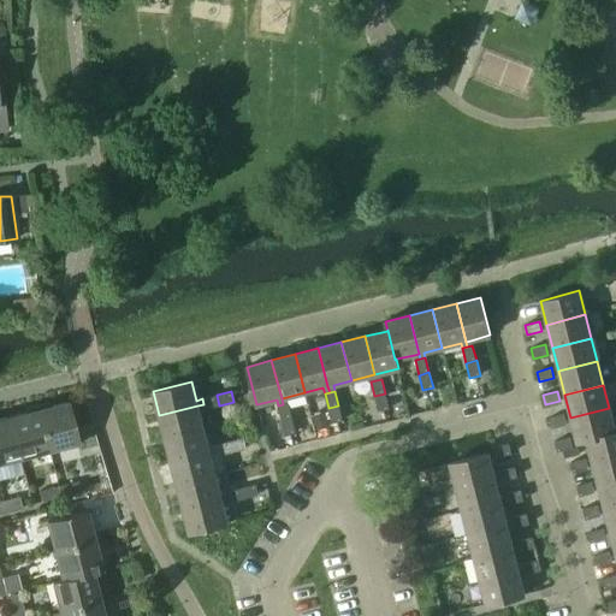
[(385,394),(374,396),(379,412),(389,408),(385,394)]
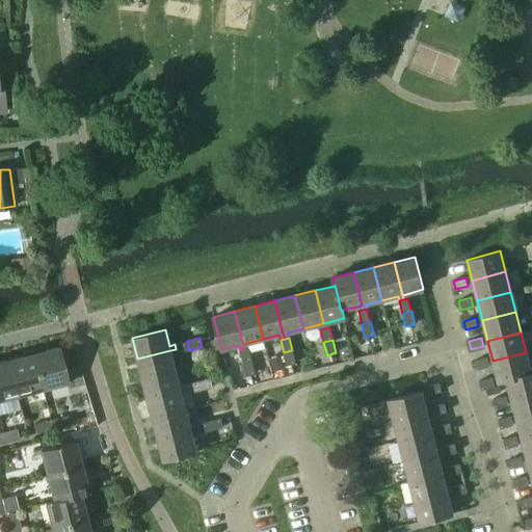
[(187,341),(175,344),(176,349),(177,353),(189,350),(187,341)]
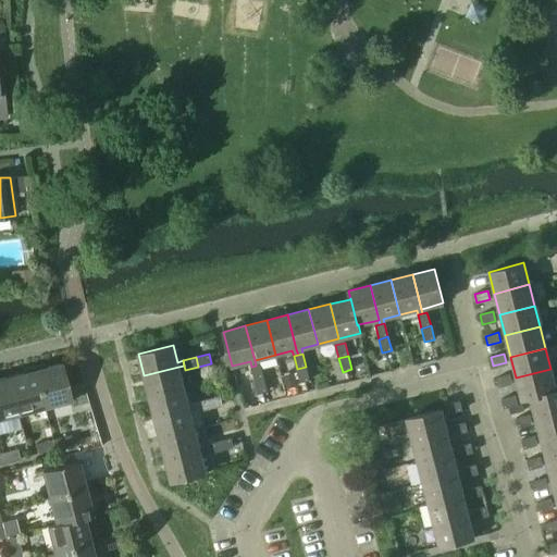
[(34,371),(44,407),(71,400),(61,363),(34,371)]
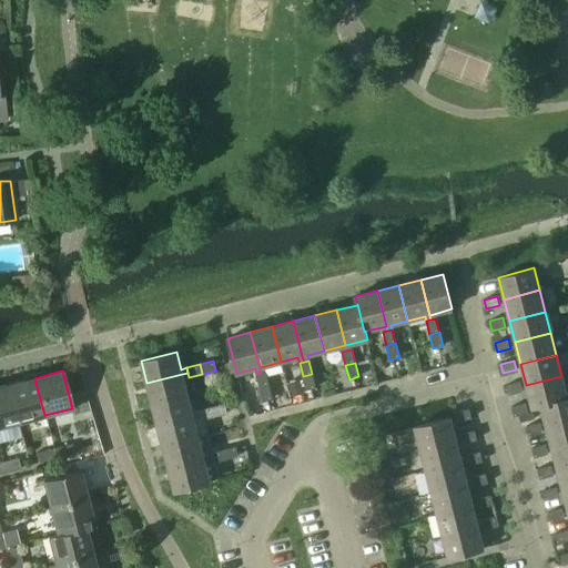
[(261,373),(256,374),(260,387),(270,385),(265,372),(261,373)]
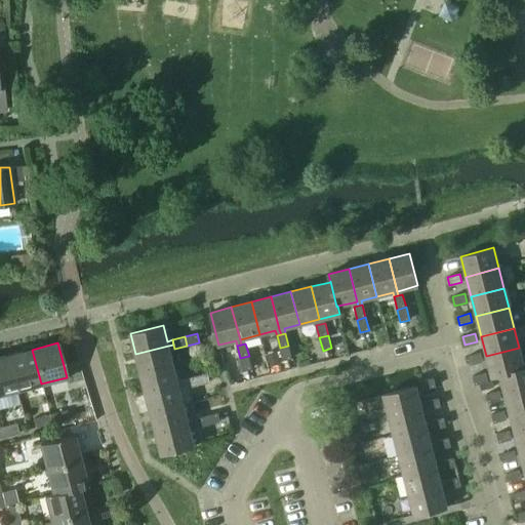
[(168,346),(135,354),(140,373),(173,365),(168,346)]
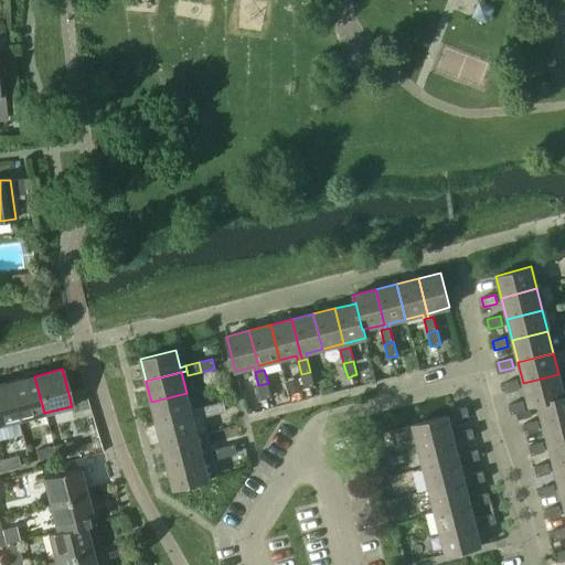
[(310,372),(301,374),(305,387),(313,385),(310,372)]
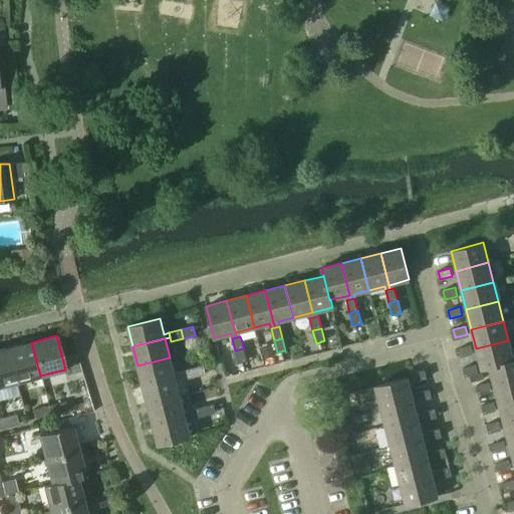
[(482,368),(489,366),(513,359),(508,340),(476,348),(482,368)]
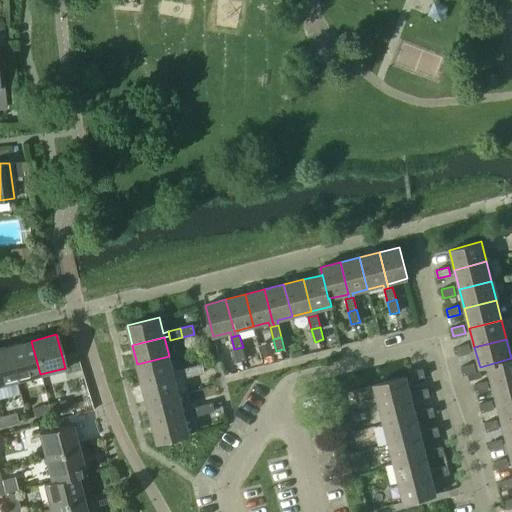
[(7,347),(15,381),(40,374),(31,341),(7,347)]
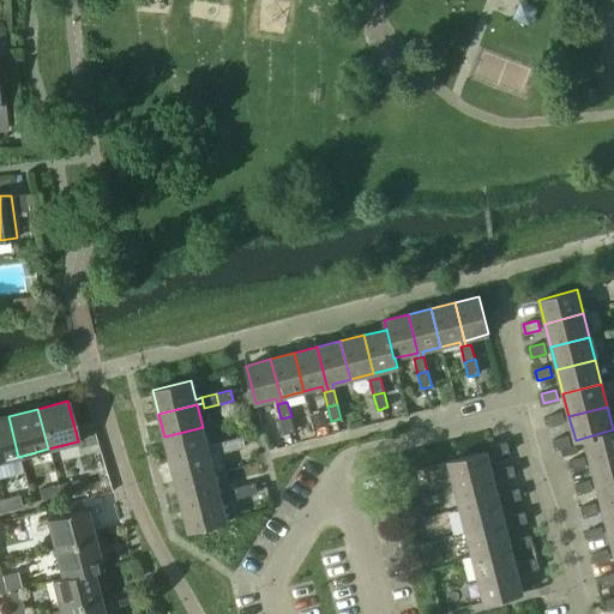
[(547,416),(549,427),(564,423),(561,413),(547,416)]
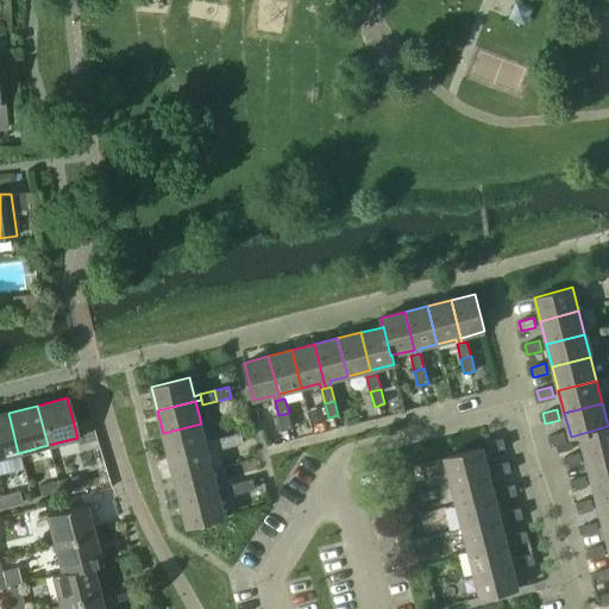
[(0,414),(0,457),(18,453),(8,413),(0,414)]
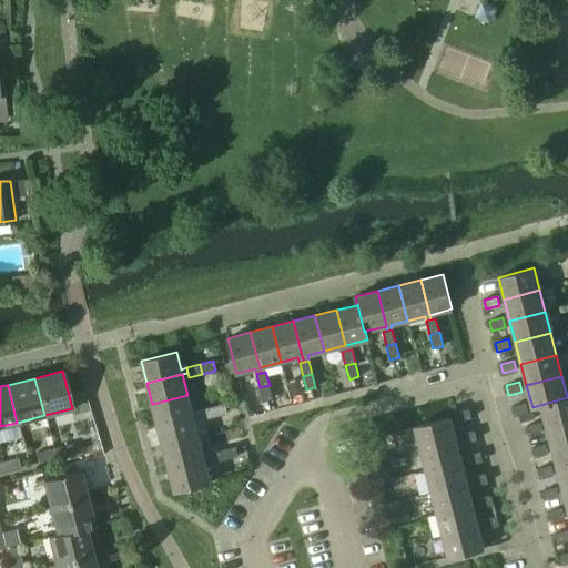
[(270,385),(260,387),(263,401),(273,398),(270,385)]
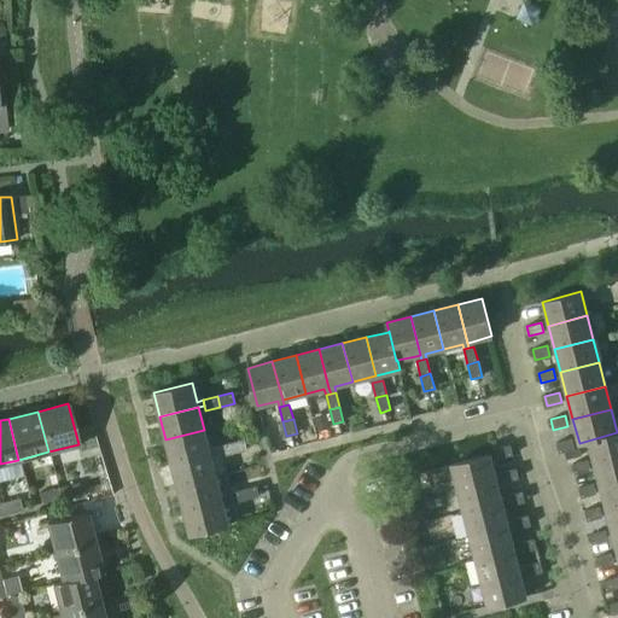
[(204,430),(165,439),(172,464),(210,454),(216,452),(215,447),(209,448),(204,430)]
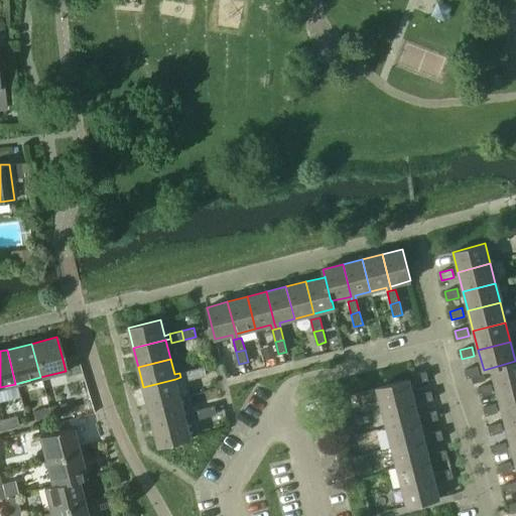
[(491,368),(496,387),(515,381),(515,360),(515,361),(491,368)]
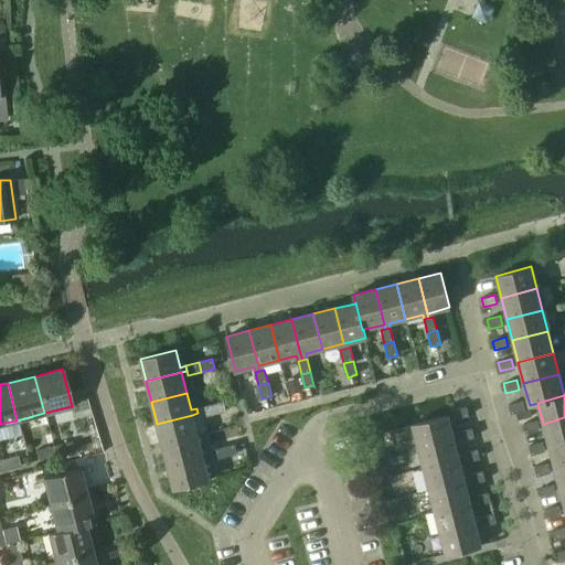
[(509,405),(511,414),(524,411),(522,401),(509,405)]
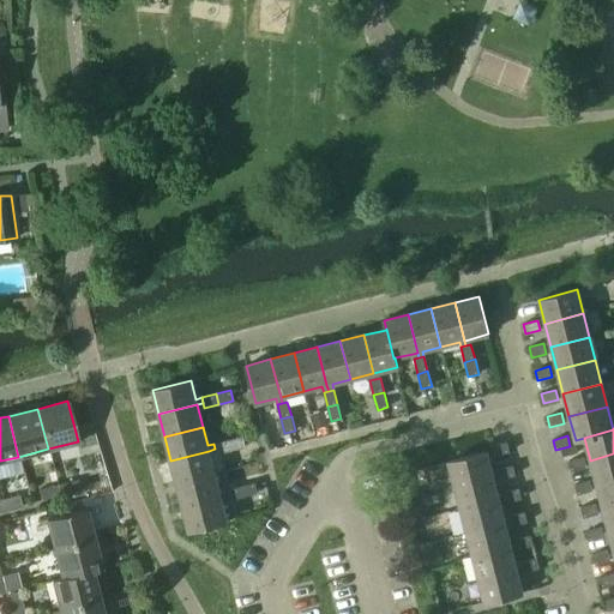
[(242,437),(228,440),(230,451),(245,446),(242,437)]
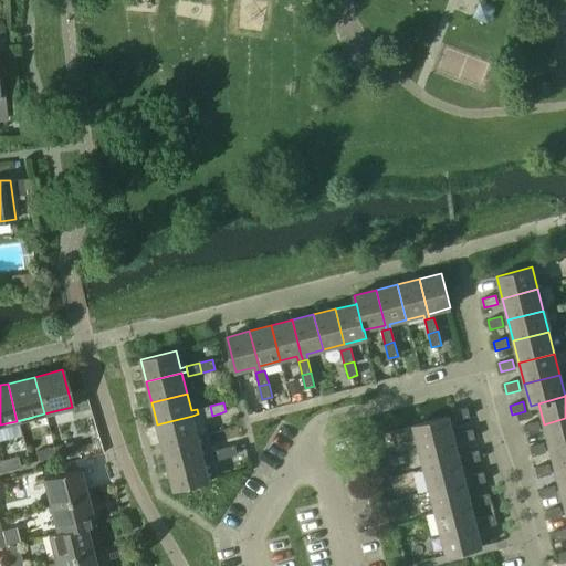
[(210,406),(197,409),(198,413),(199,419),(212,416),(210,406)]
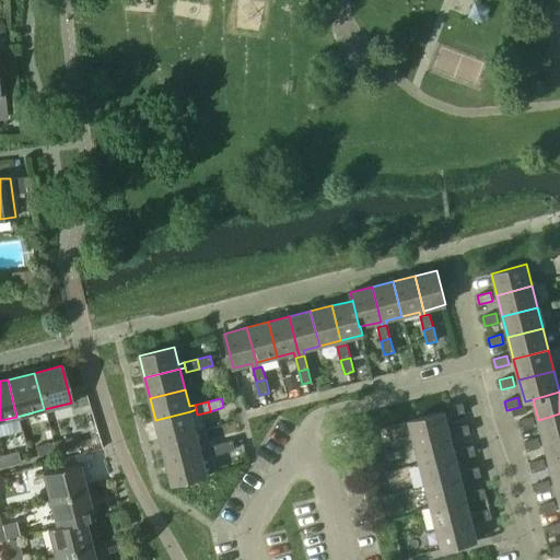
[(447,407),(451,416),(464,412),(462,403),(447,407)]
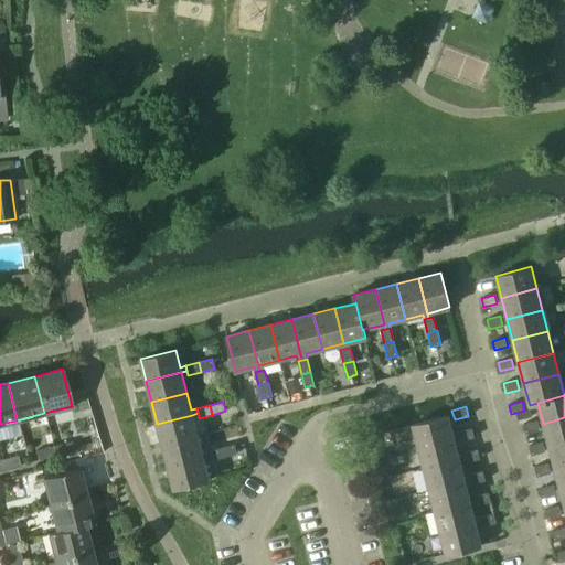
[(192,415),(157,424),(162,445),(198,436),(193,419),(199,418),(198,413),(192,415)]
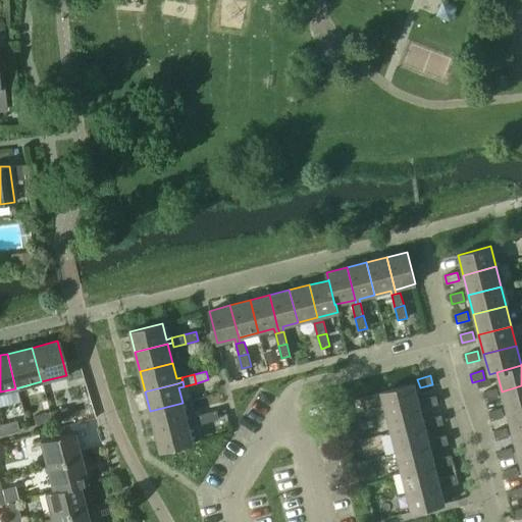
[(381,393),(386,413),(419,405),(413,383),(381,393)]
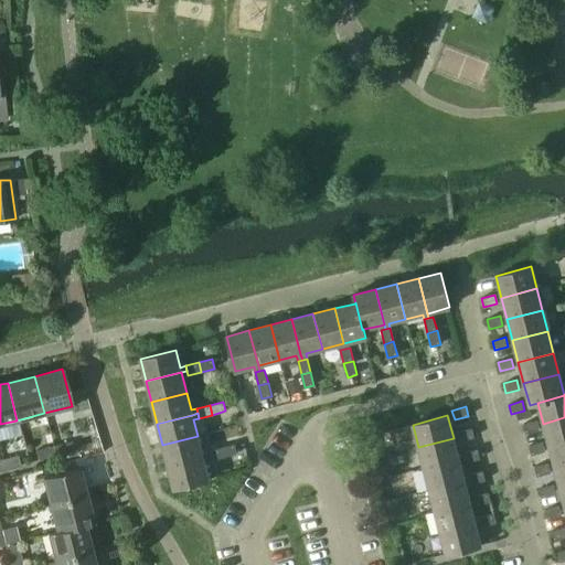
[(564,417),(543,424),(548,446),(564,440),(564,417)]
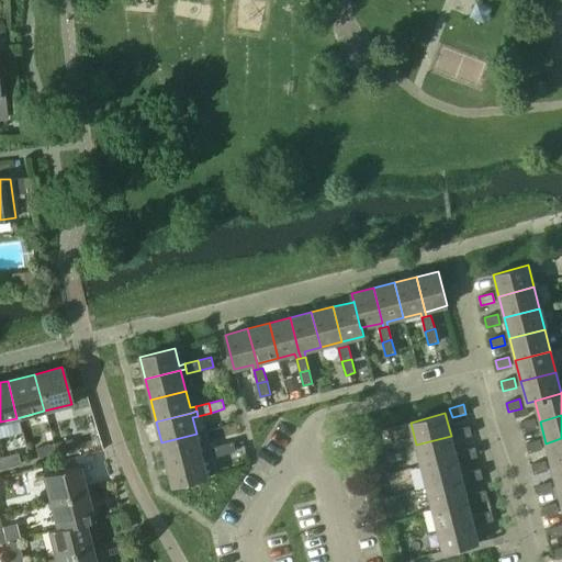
[(520,422),(523,431),(536,428),(534,418),(520,422)]
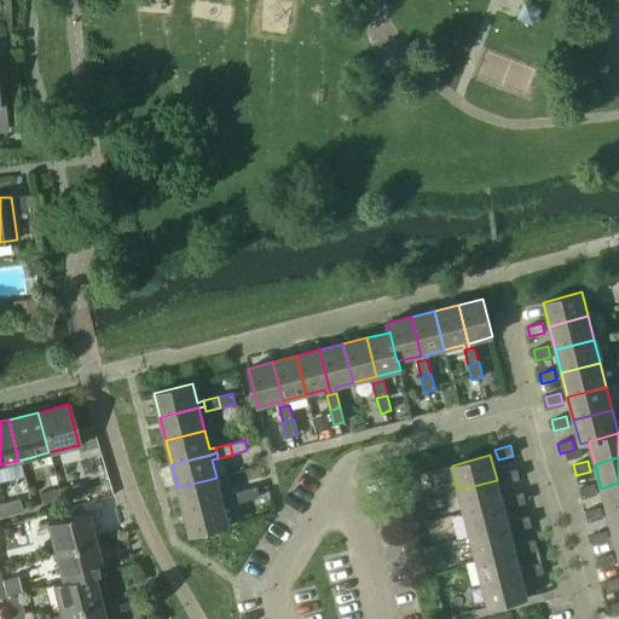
[(501,473),(504,482),(519,479),(516,469),(501,473)]
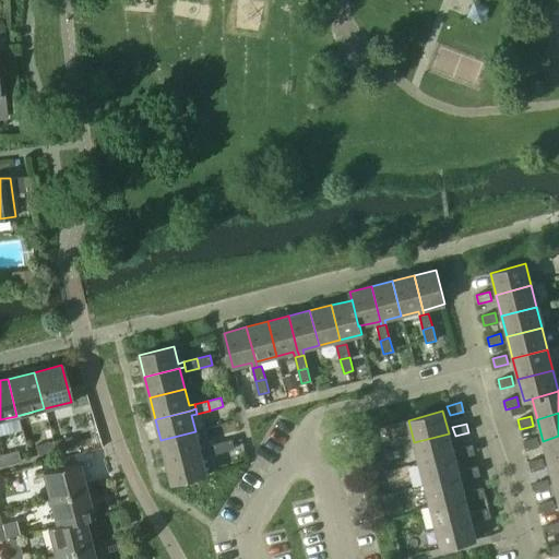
[(195,431),(161,440),(166,462),(201,452),(206,451),(205,447),(200,448),(195,431)]
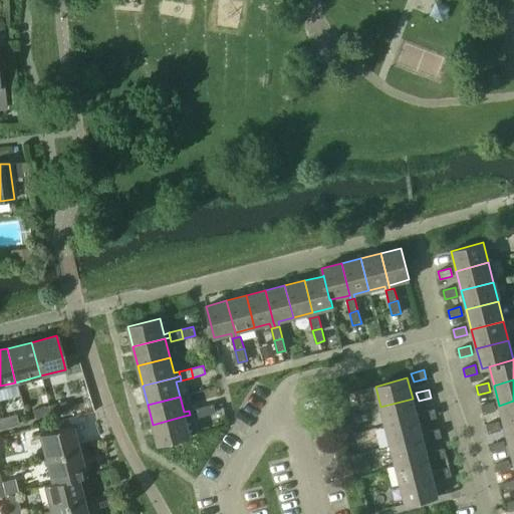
[(380,407),(386,426),(418,418),(413,399),(380,407)]
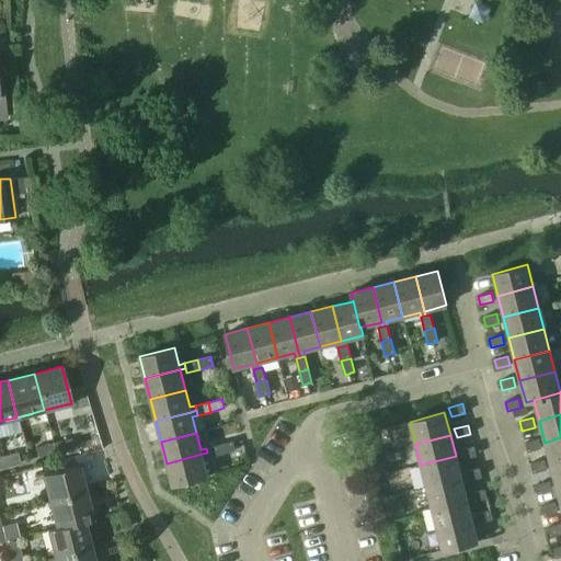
[(560,437),(545,443),(550,464),(560,460),(560,437)]
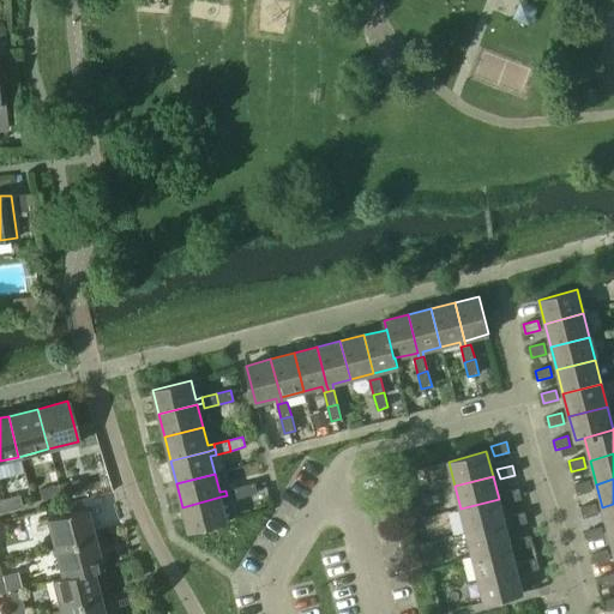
[(56,485),(60,495),(79,491),(77,480),(56,485)]
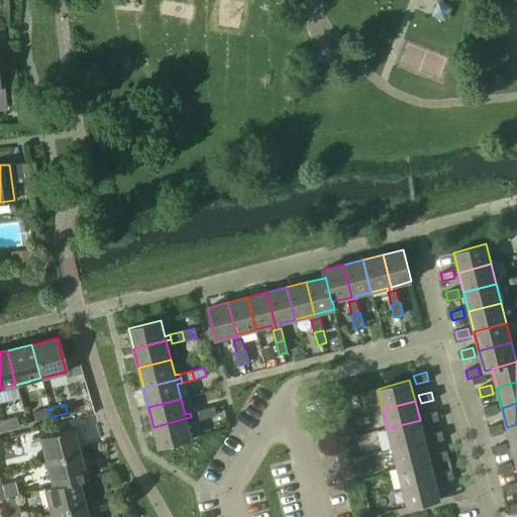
[(484,408),(486,416),(498,413),(496,404),(484,408)]
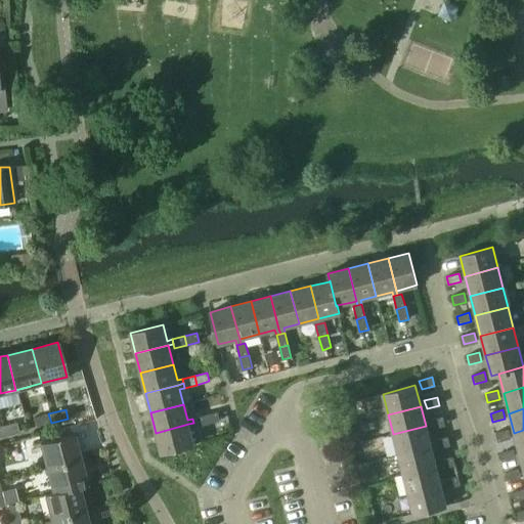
[(217,412),(205,416),(207,424),(219,421),(217,412)]
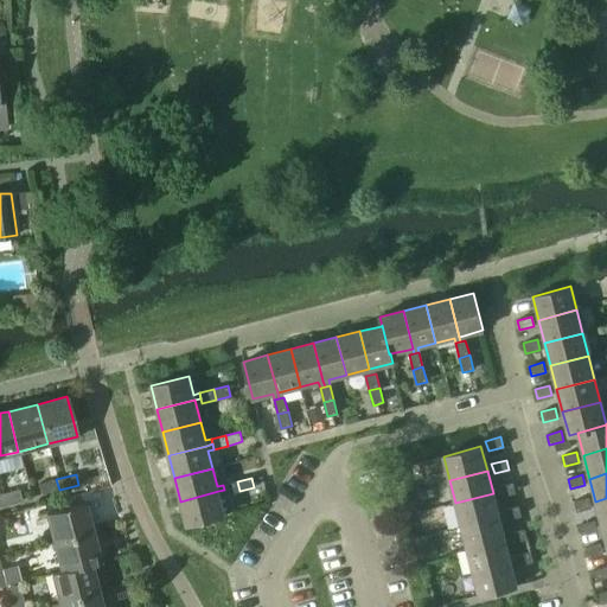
[(37,485),(40,494),(59,490),(56,479),(37,485)]
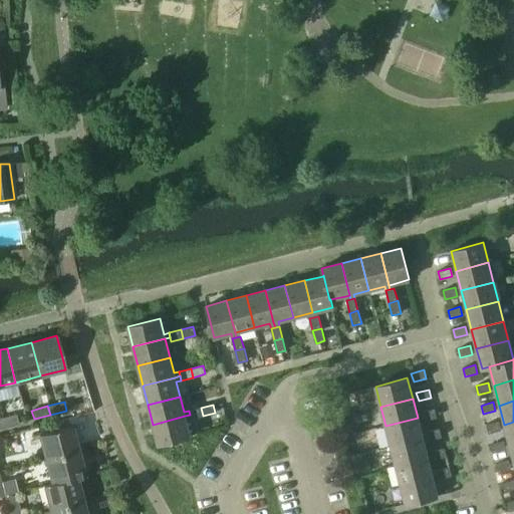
[(201,408),(189,411),(190,415),(191,419),(203,416),(201,408)]
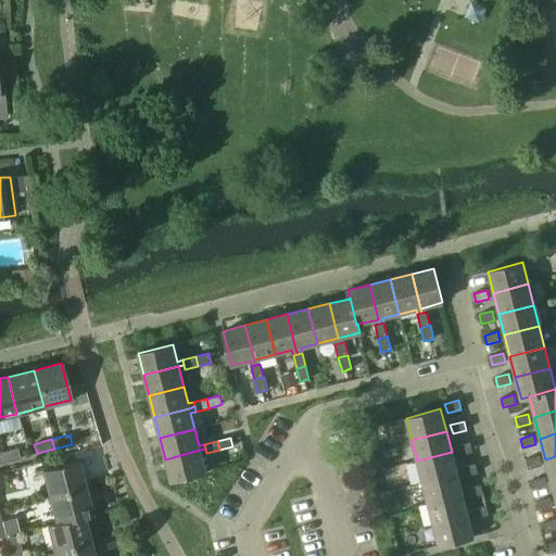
[(455,445),(458,455),(471,452),(469,442),(455,445)]
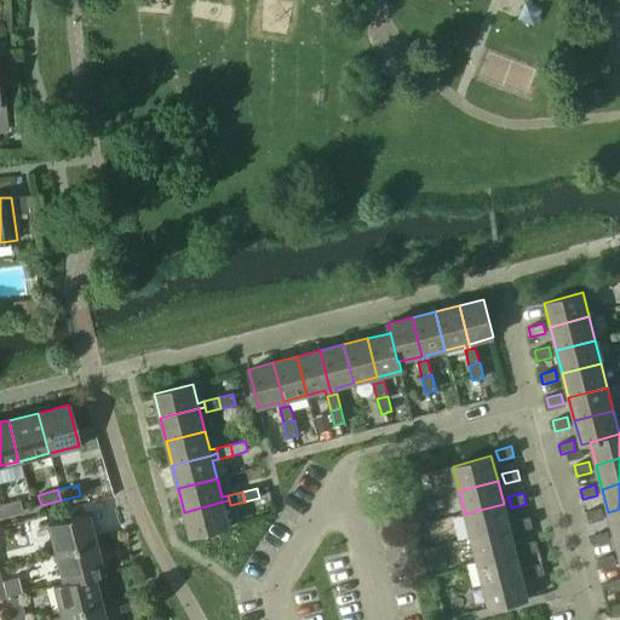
[(18,500),(0,504),(0,511),(1,516),(21,510),(18,500)]
